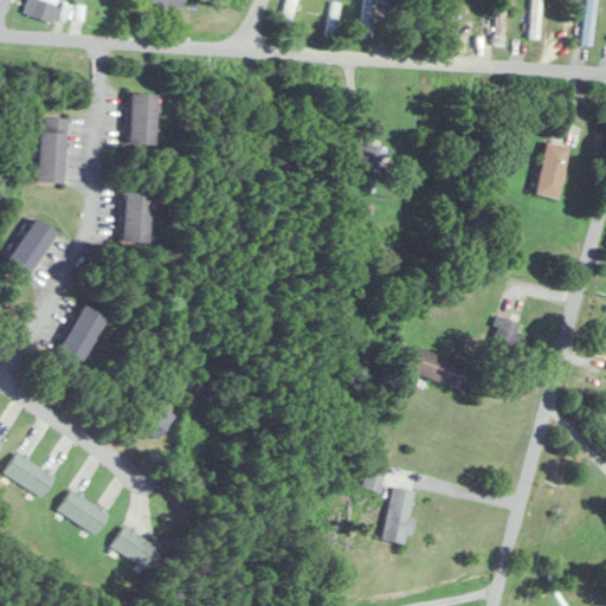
[(57,5),(38,0),(27,0),(24,13),(53,21),(57,5)]
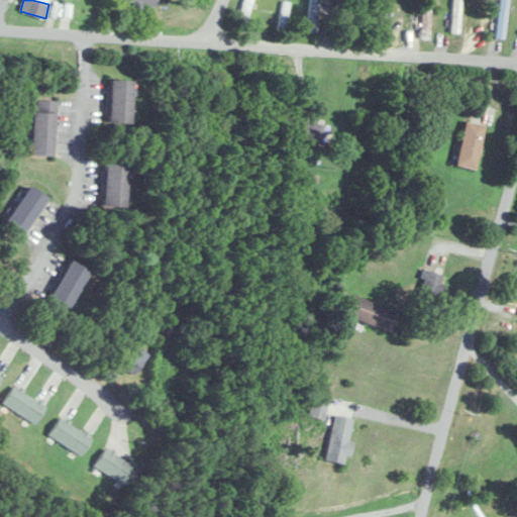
[(122,0),(122,1),(156,9),(157,0),(122,0)]
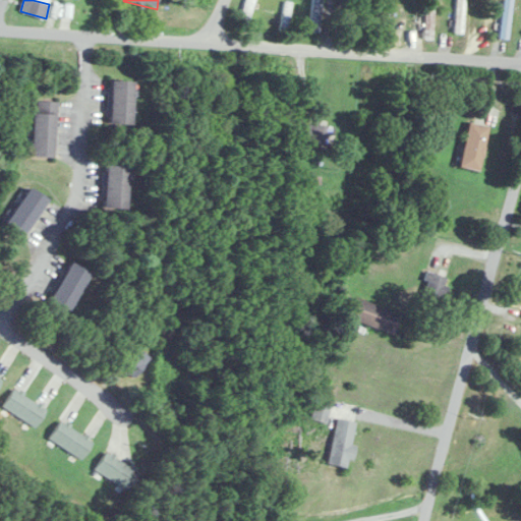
[(255,0),(246,0),(240,22),(248,25),(255,0)]
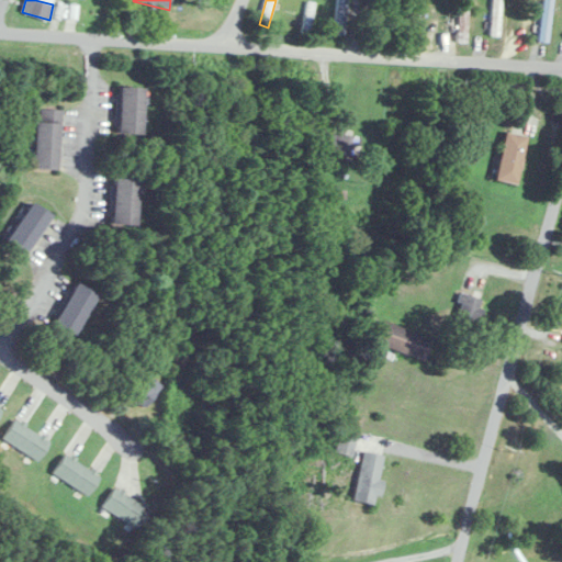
[(346,36),(347,0),(337,0),(335,35),(346,36)]
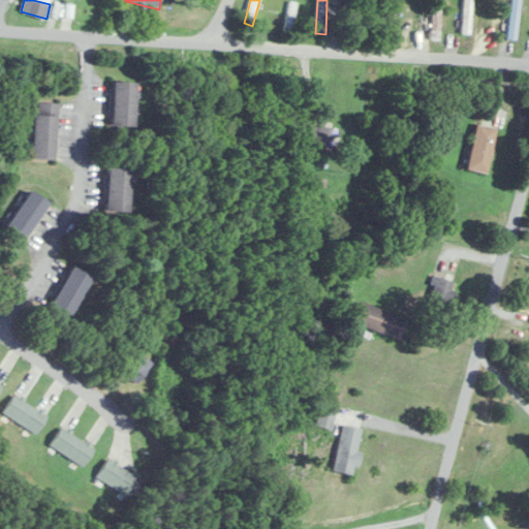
[(430,0),(431,40),(440,40),(440,0),(430,0)]
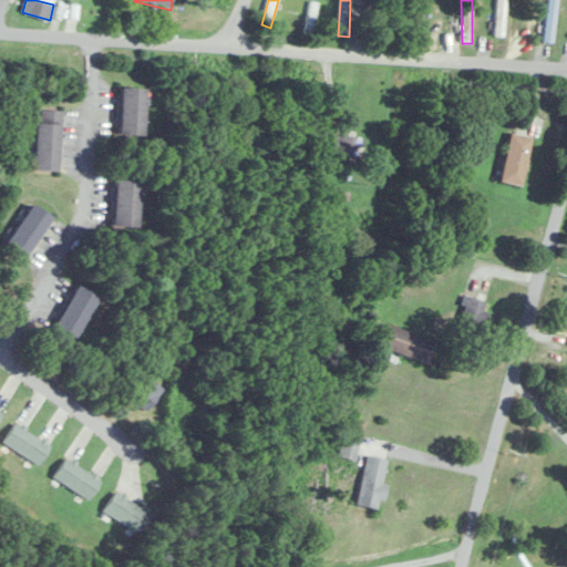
[(506,37),(506,0),(496,0),(496,37),(506,37)]
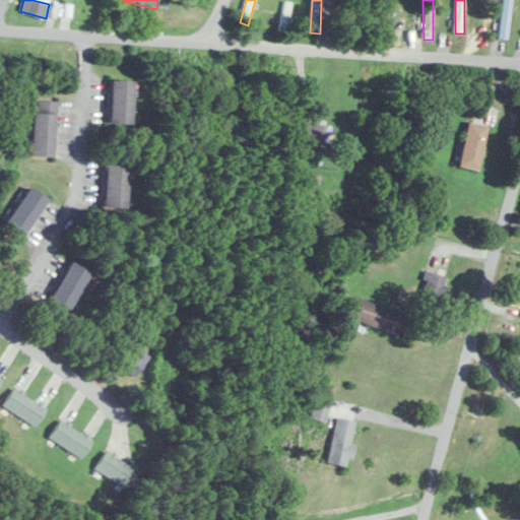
[(511,0),(502,0),(498,39),(508,40),(511,0)]
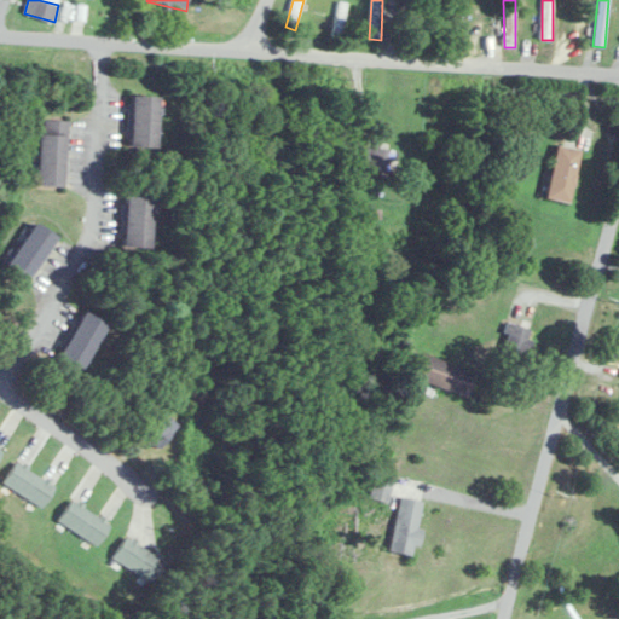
[(90,16),(91,5),(74,3),(73,13),(90,16)]
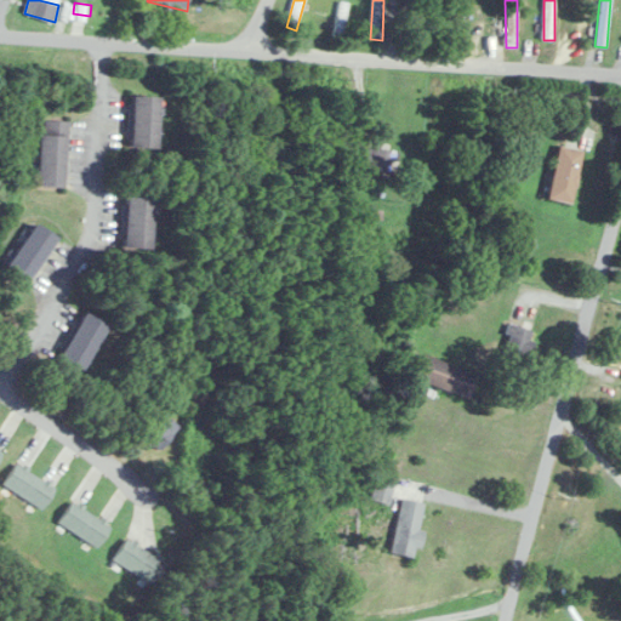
[(349,5),(341,3),(334,36),(341,38),(349,5)]
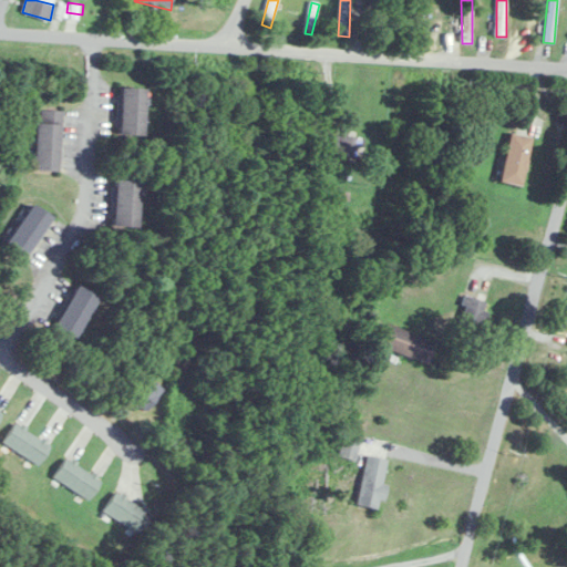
[(120,134),(144,135),(145,88),(121,86),(120,134)]
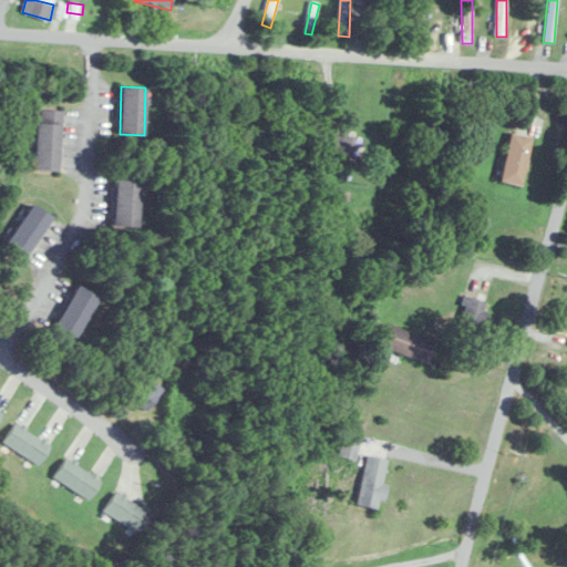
[(60,172),(62,112),(38,111),(35,171),(60,172)]
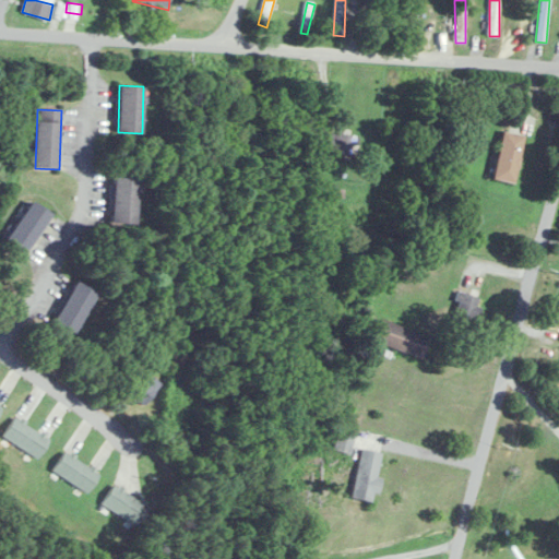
[(494,178),(516,182),(525,135),(503,131),(494,178)]
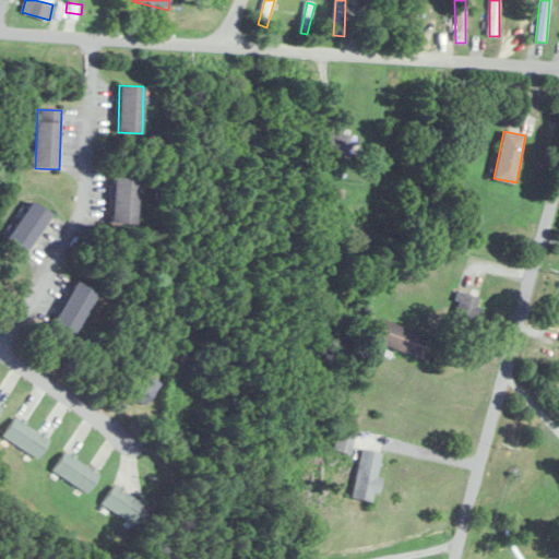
[(358,135),(330,132),(329,152),(356,155),(358,135)]
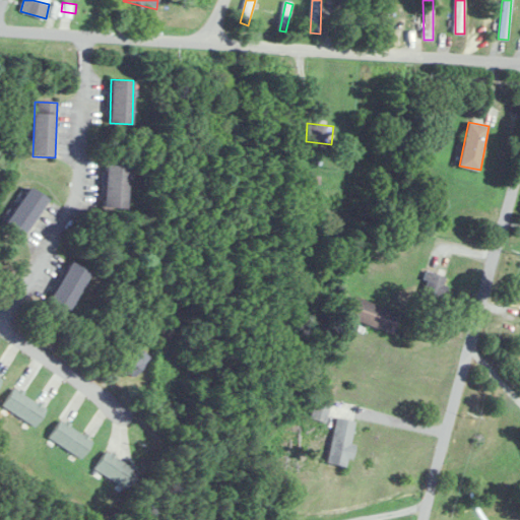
[(103,207),(125,208),(127,165),(105,164),(103,207)]
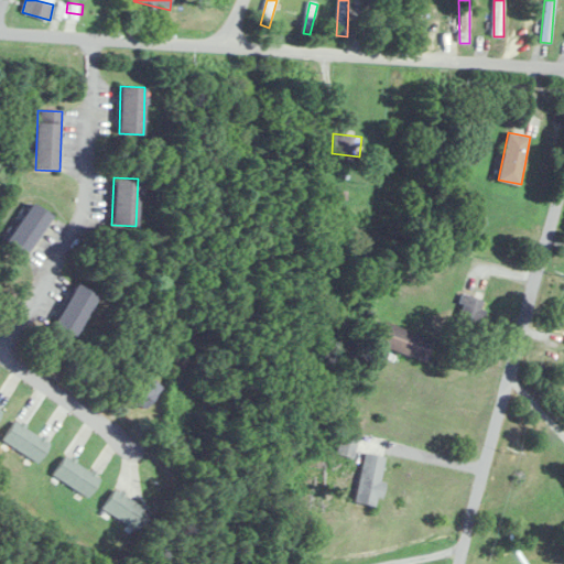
[(54,218),(33,204),(7,241),(28,256),(54,218)]
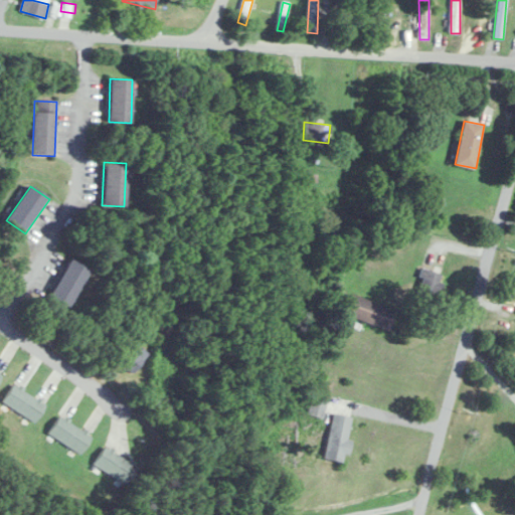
[(90,269),(70,259),(50,297),(69,307),(90,269)]
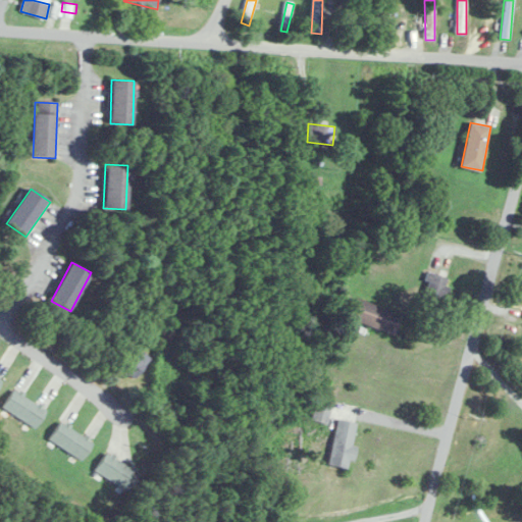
[(423,294),(446,298),(450,276),(426,272),(423,294)]
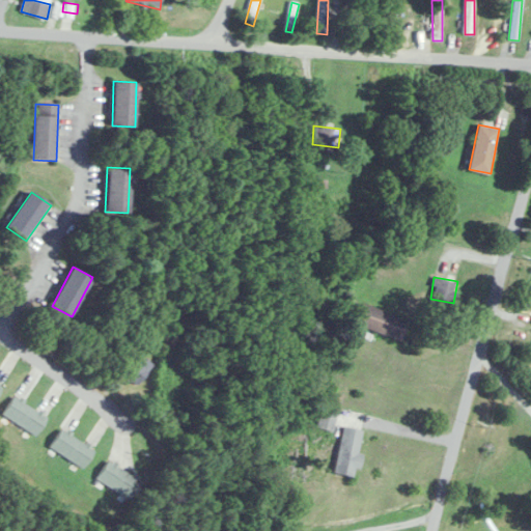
[(409,318),(360,303),(354,324),(402,339),(409,318)]
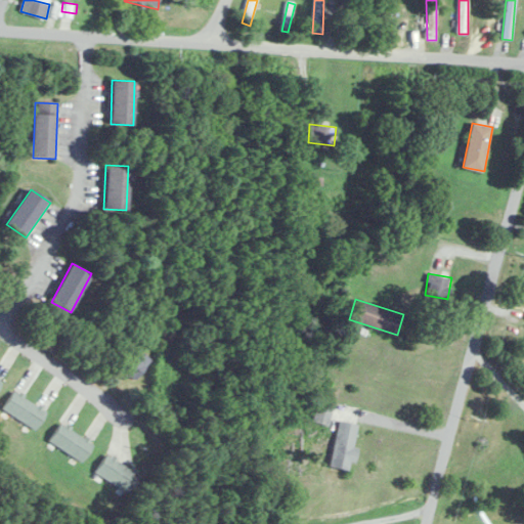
[(119,370),(136,382),(151,358),(134,348),(119,370)]
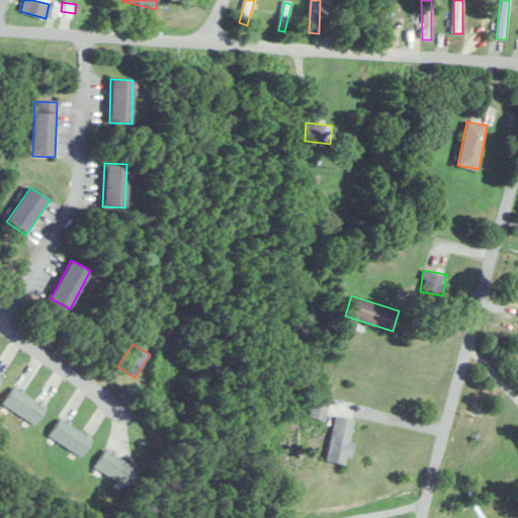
[(47,405),(13,386),(3,406),(36,423),(47,405)]
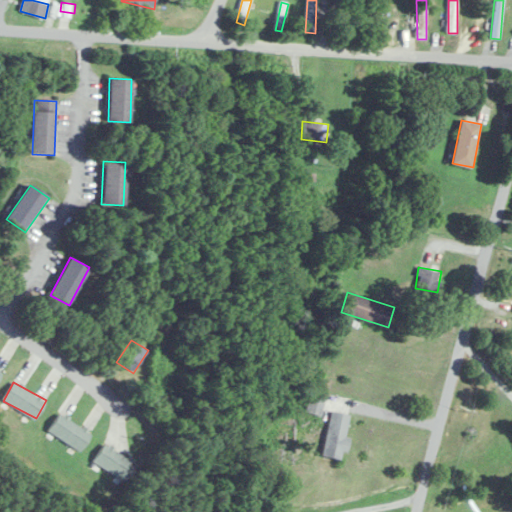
[(352,415),(330,411),(321,455),(343,460),(352,415)]
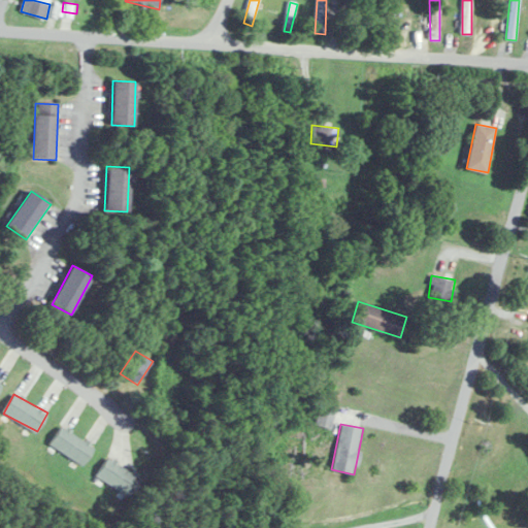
[(95,448),(63,425),(51,442),(81,465),(95,448)]
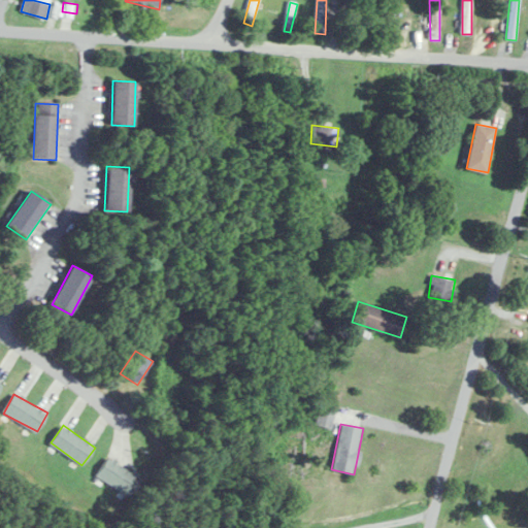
[(96,475),(129,497),(141,479),(108,457),(96,475)]
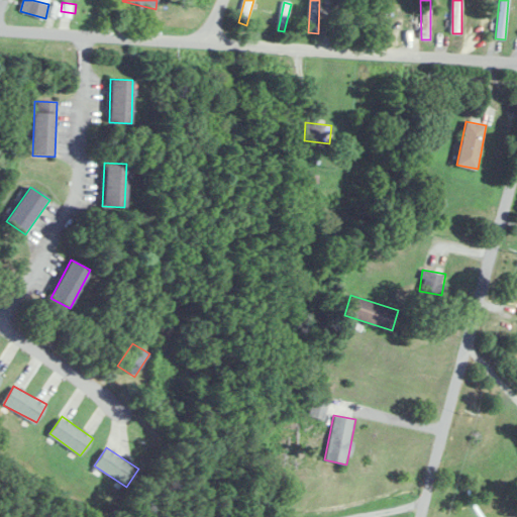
All buildings are outlined.
